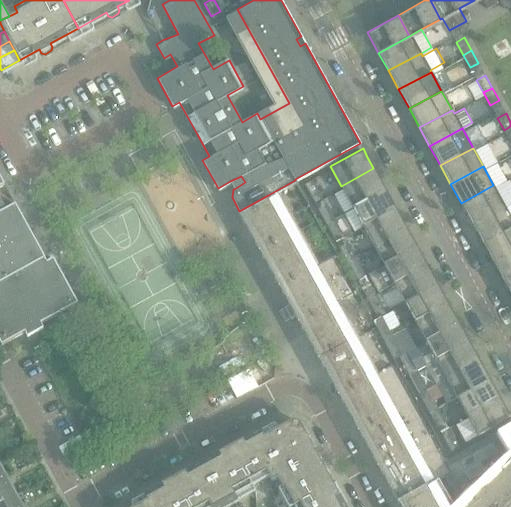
[(383,187),(378,176),(373,168),(341,186),(351,205),(383,187)]
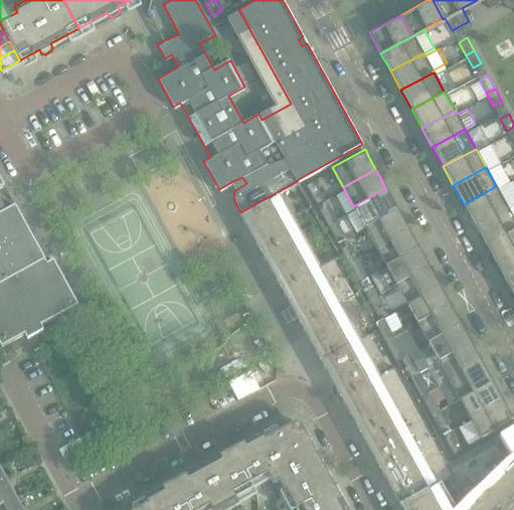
[(0,344),(23,331),(26,335),(42,327),(39,322),(76,302),(52,257),(45,261),(14,202),(4,207),(0,200),(0,185),(3,183),(0,177),(0,344)]
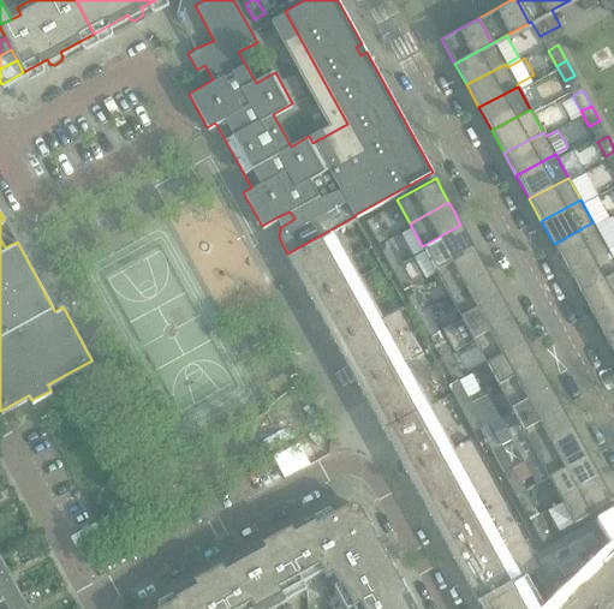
[(382,227),(374,212),(364,218),(373,233),(382,227)]
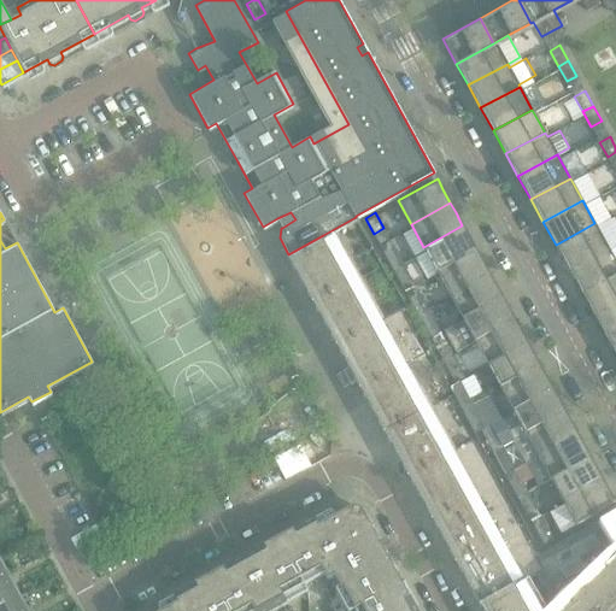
[(608,246),(594,223),(556,245),(568,268),(608,246)]
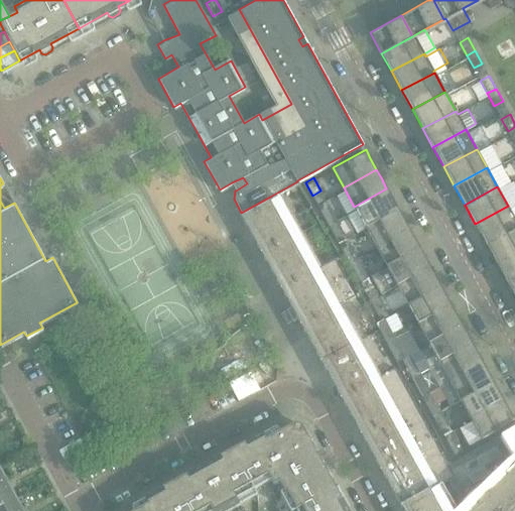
[(397,208),(391,197),(386,188),(354,207),(365,226),(397,208)]
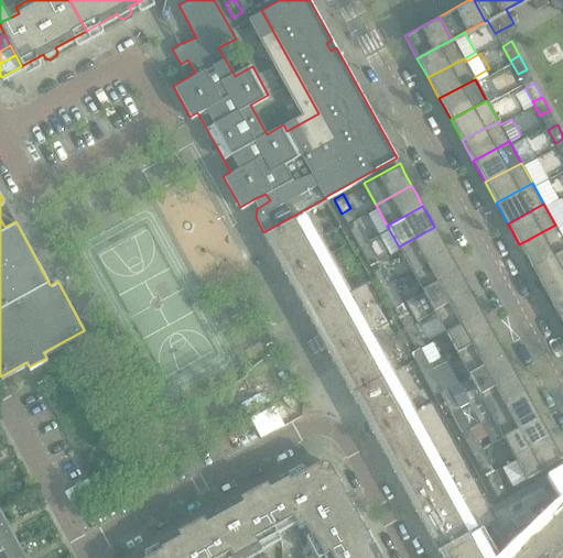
[(295,215),(263,232),(262,232),(272,252),(273,255),(274,254),(284,273),(317,254),(295,215)]
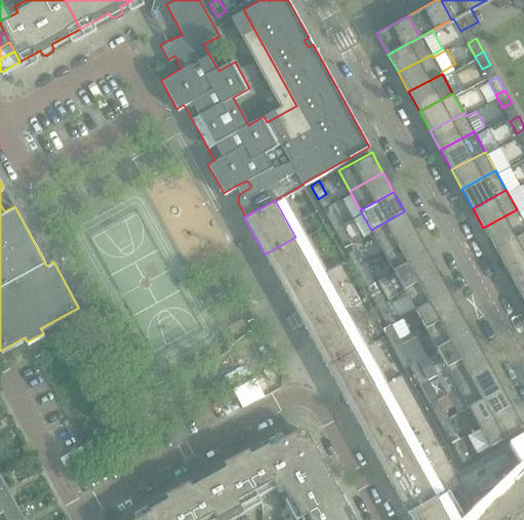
[(341,221),(334,208),(325,212),(332,226),(341,221)]
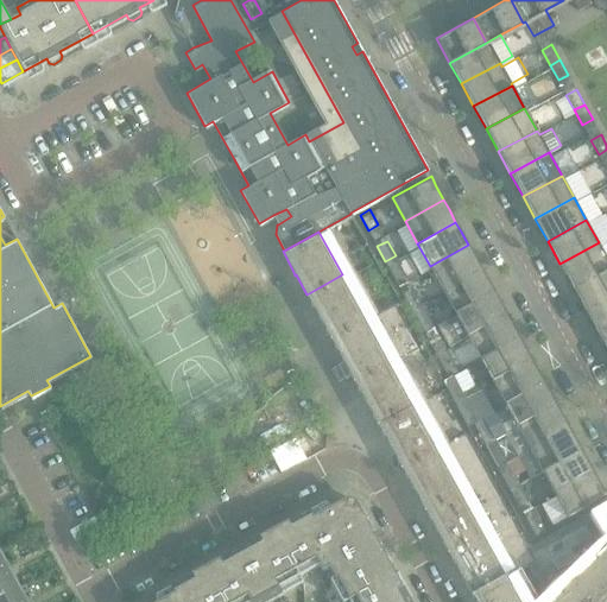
[(606,266),(606,258),(599,242),(560,264),(573,286),(606,266)]
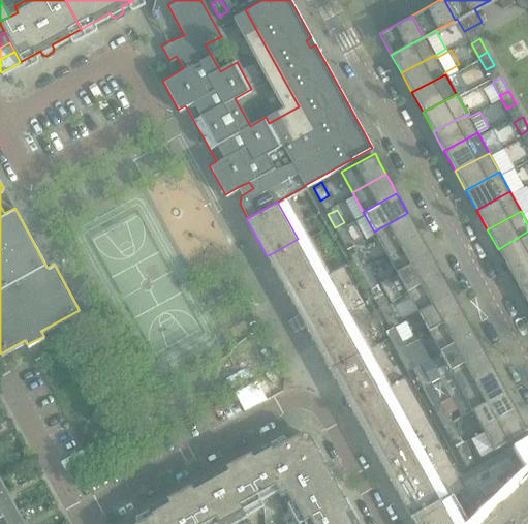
[(417,233),(411,221),(407,213),(374,232),(384,251),(417,233)]
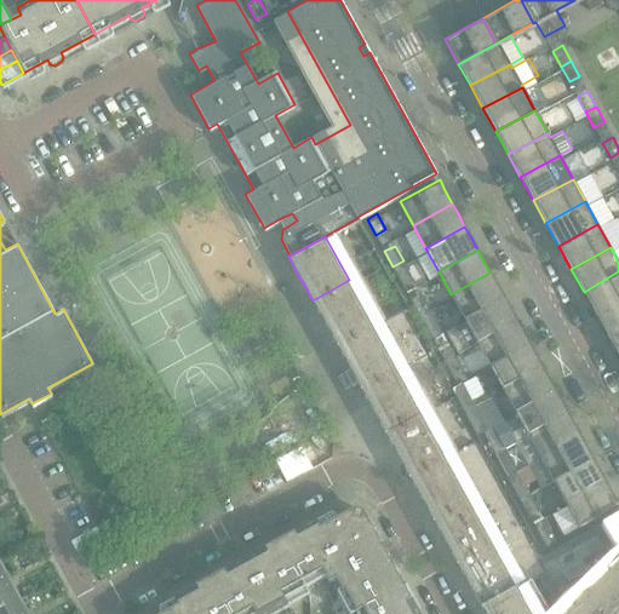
[(412,276),(403,260),(393,267),(401,282),(412,276)]
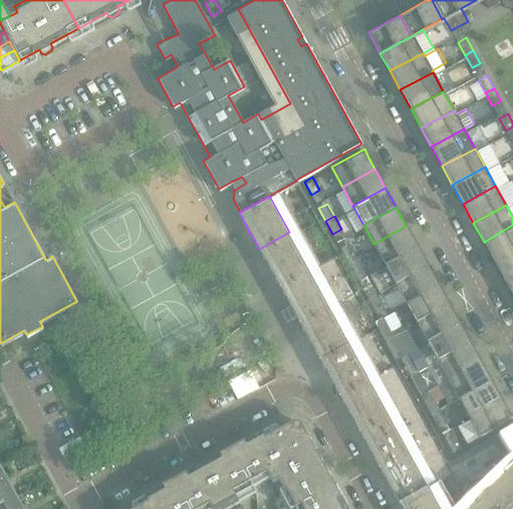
[(512,250),(512,225),(484,242),(494,261),(512,250)]
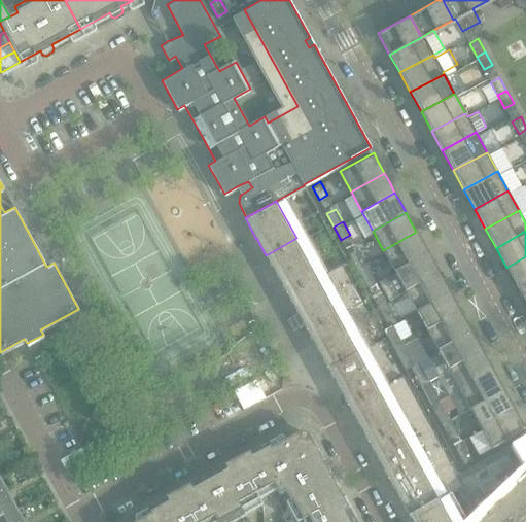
[(427,250),(421,240),(416,232),(383,250),(393,270),(427,250)]
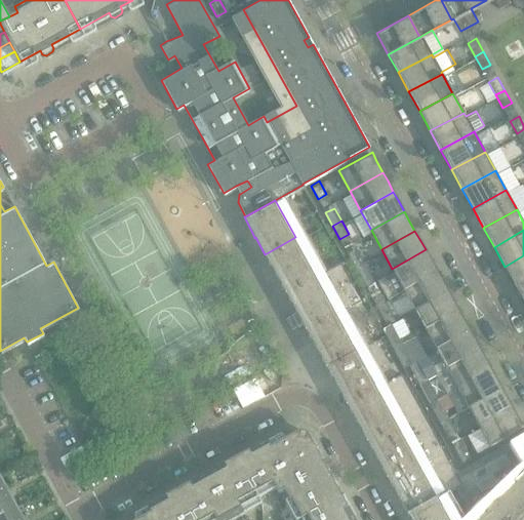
[(315,273),(296,239),(295,237),(265,254),(274,272),(275,274),(283,289),(315,273)]
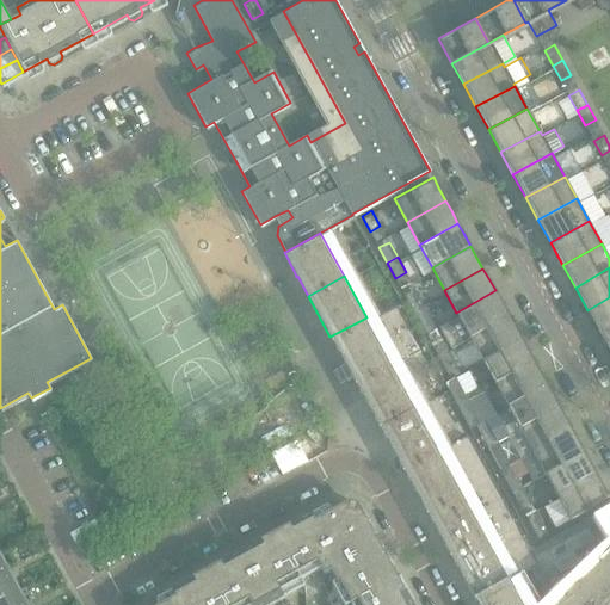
[(423,302),(414,286),(404,292),(412,308),(423,302)]
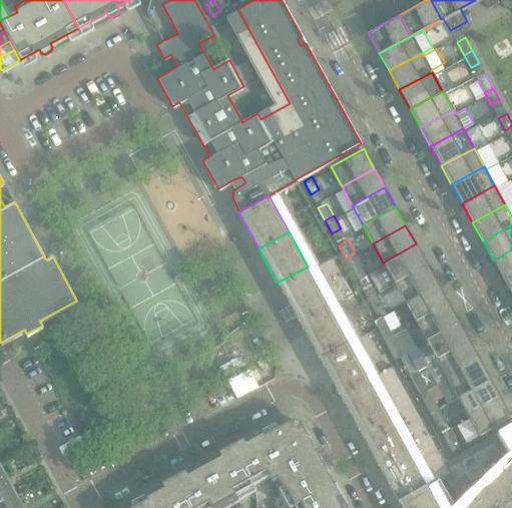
[(426,264),(420,252),(416,243),(383,263),(394,282),(426,264)]
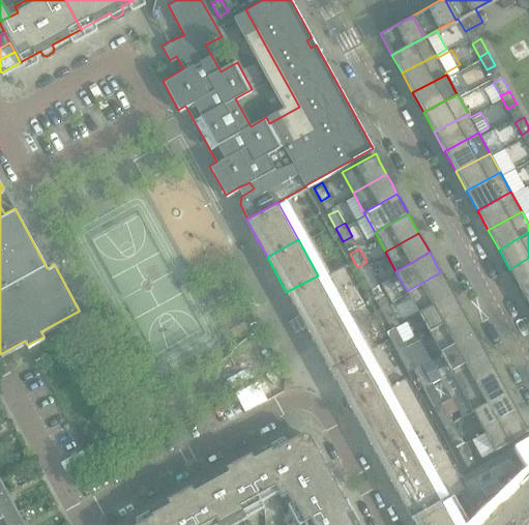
[(528,284),(528,258),(509,269),(520,289),(528,284)]
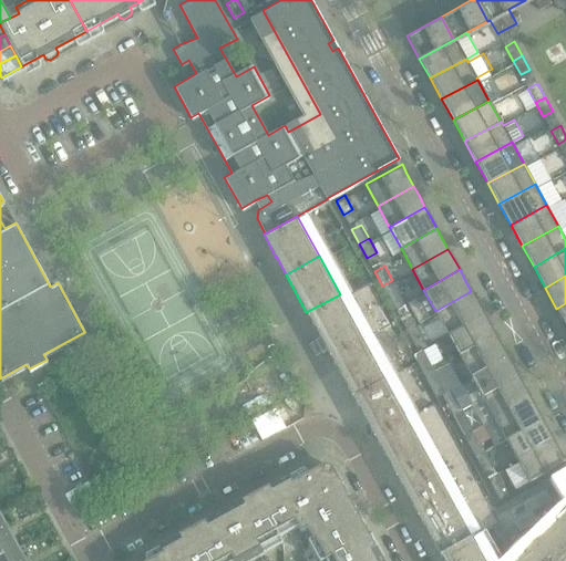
[(318,334),(378,301),(366,280),(340,294),(306,312),(318,333),(317,333),(318,334)]
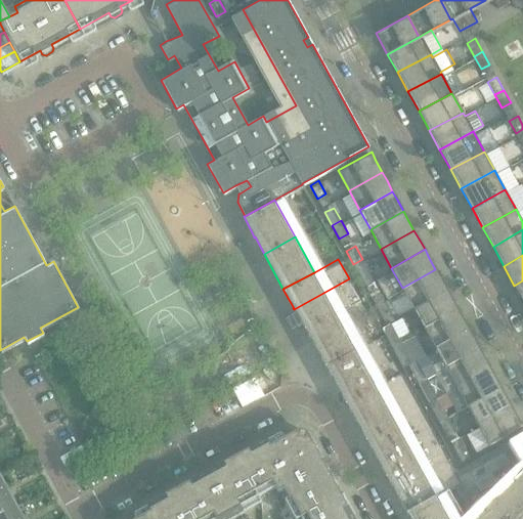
[(368,272),(362,259),(353,264),(360,276),(368,272)]
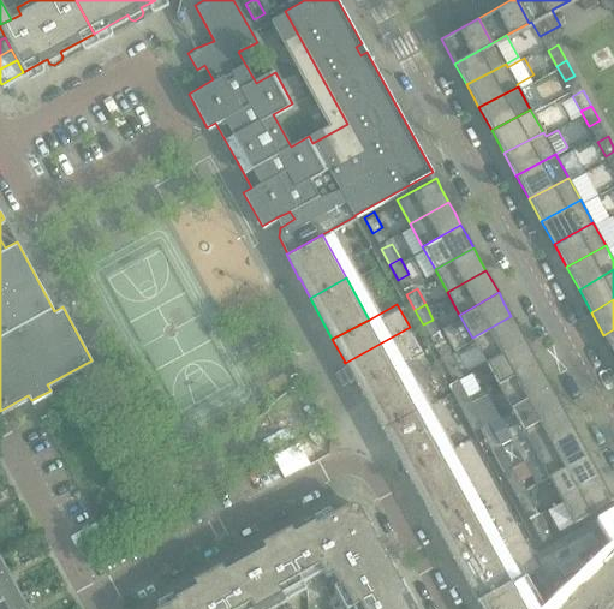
[(524,339),(517,326),(511,316),(472,338),(484,360),(524,339)]
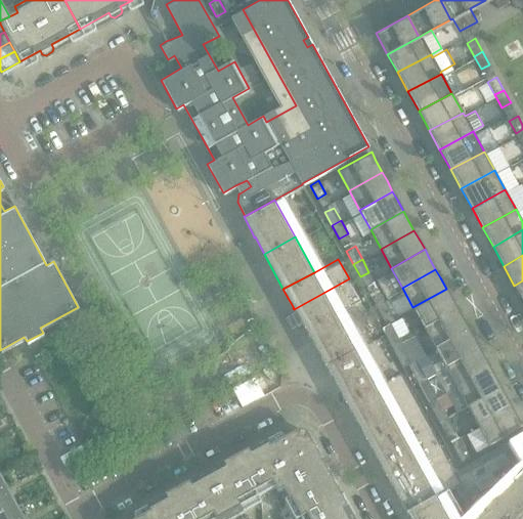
[(304,327),(335,309),(359,297),(349,278),(294,309),(295,310),(304,327)]
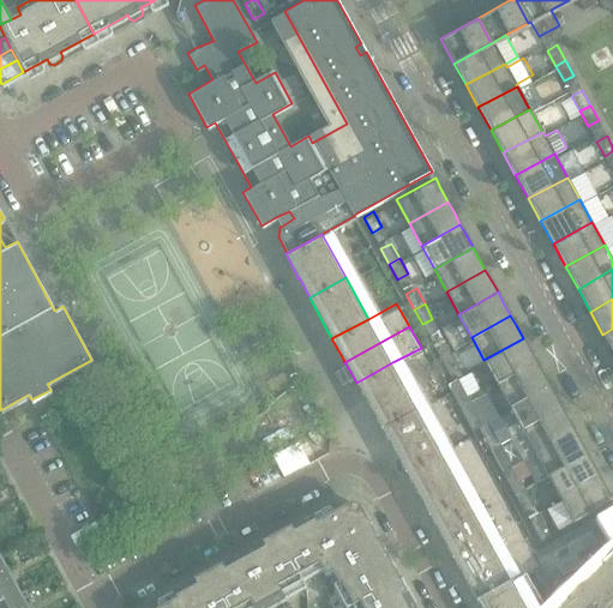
[(612,329),(602,335),(612,353),(612,329)]
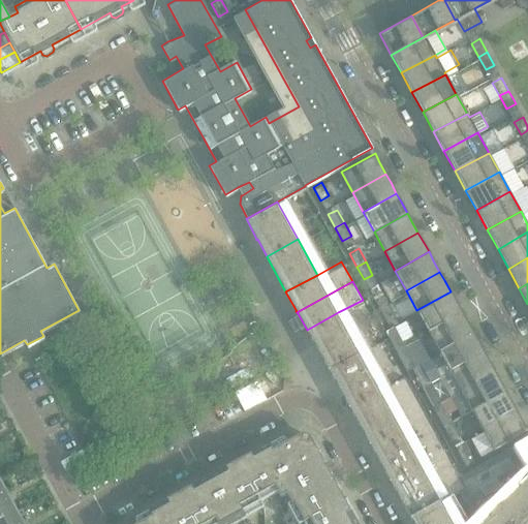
[(387,301),(380,288),(371,293),(378,306),(387,301)]
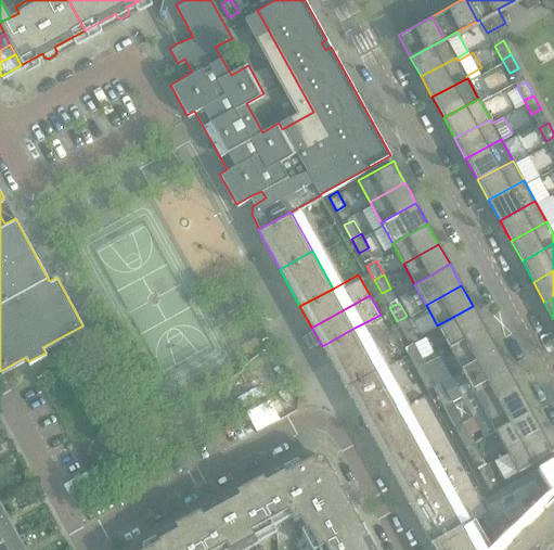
[(484,327),(477,315),(473,306),(437,325),(449,346),(484,327)]
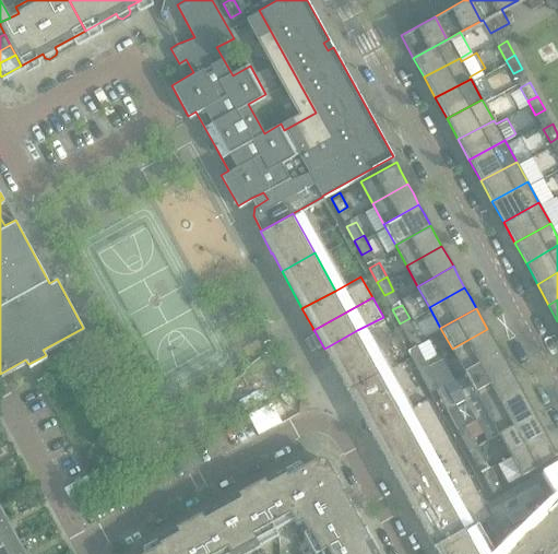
[(416,332),(410,318),(400,323),(407,338),(416,332)]
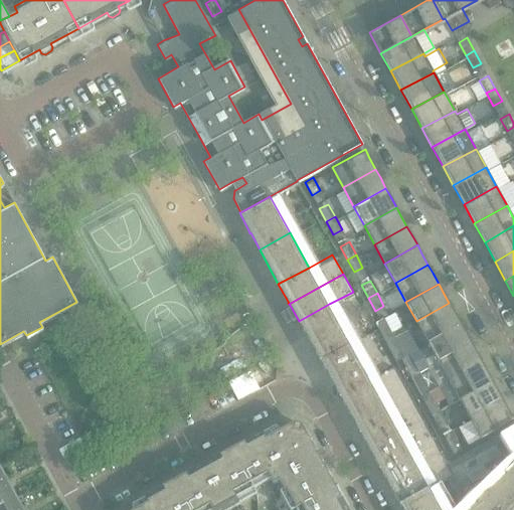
[(459,322),(454,311),(449,303),(416,321),(426,340),(459,322)]
